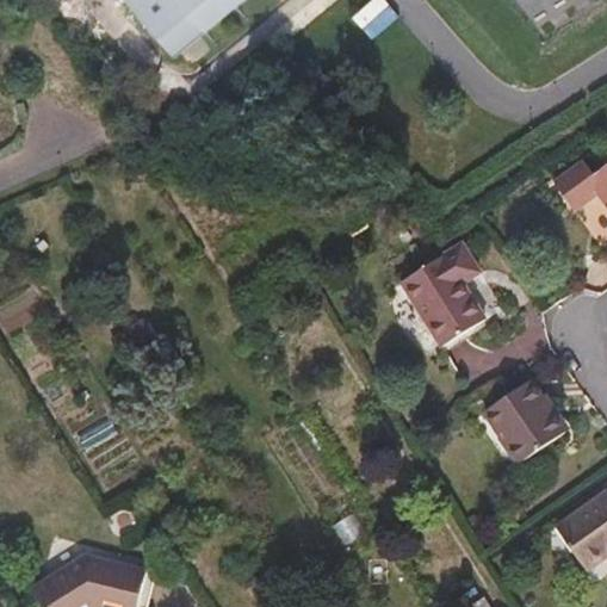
[(177,0),(198,25),(228,0),(177,0)]
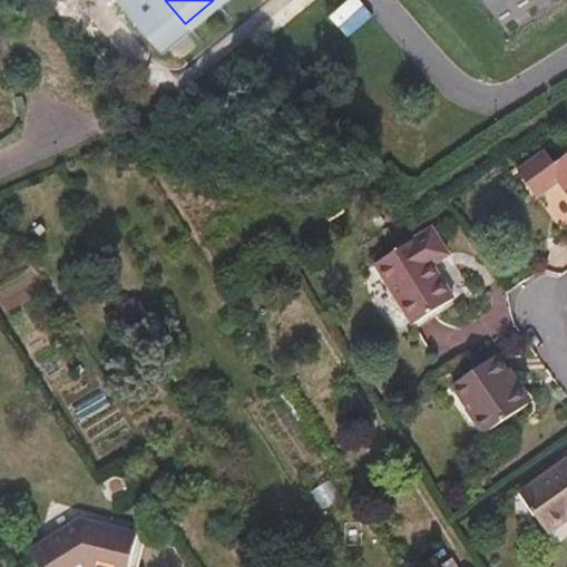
[(566,150),(553,162),(543,148),(516,167),(535,194),(557,179),(566,193),(566,150)]
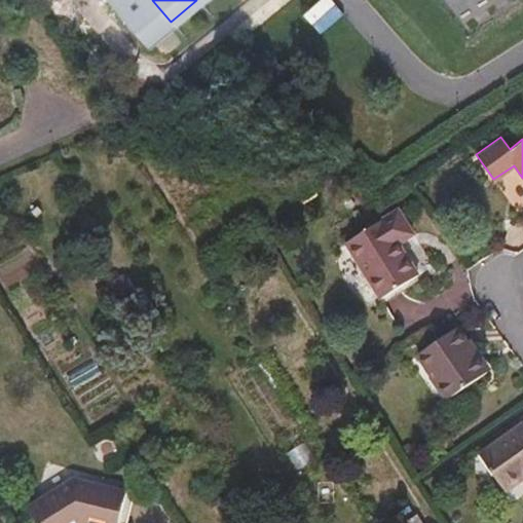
[(393,243),(397,239),(411,230),(398,209),(346,243),(382,295),(417,271),(403,249),(399,252),(393,243)]
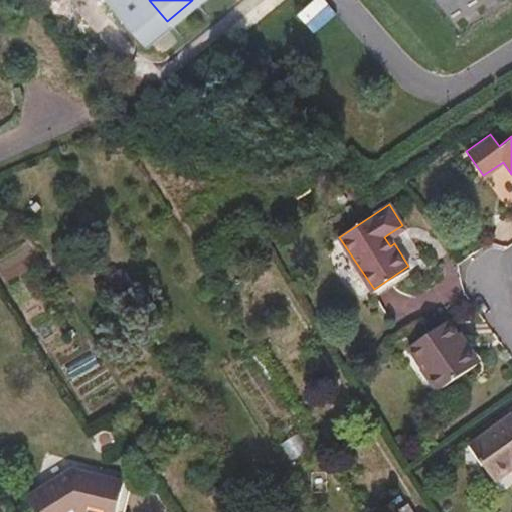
[(394,243),(388,234),(384,237),(390,246),(394,243)]
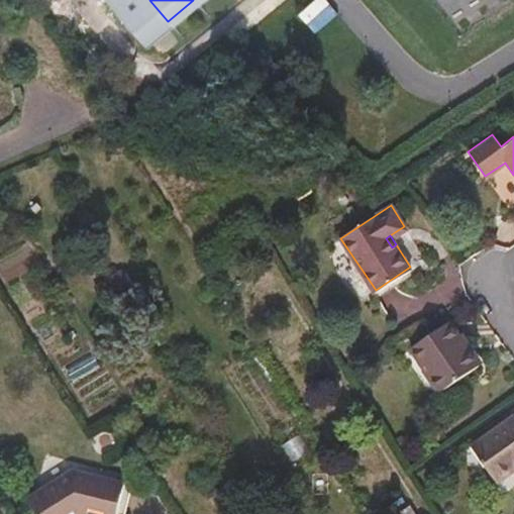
[(102,279),(113,297),(139,281),(128,263),(102,279)]
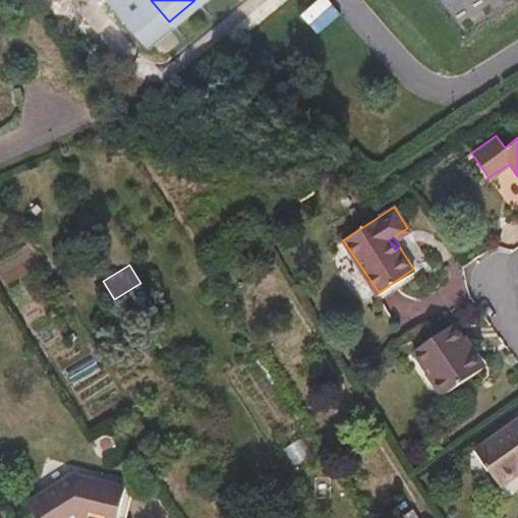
[(411,351),(424,371),(428,368),(445,392),(479,369),(450,326),(411,351)]
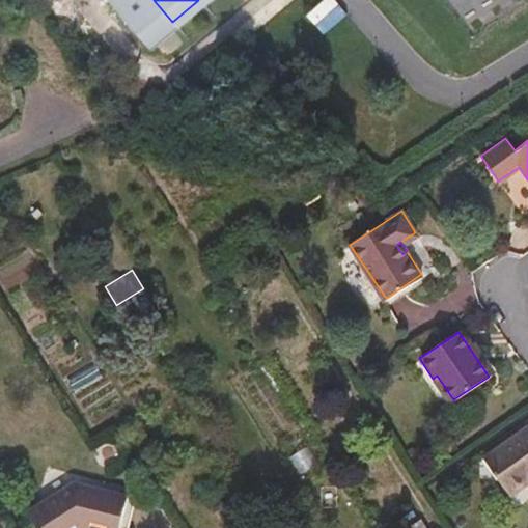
[(437,376),(433,379),(449,403),(453,399),(437,376)]
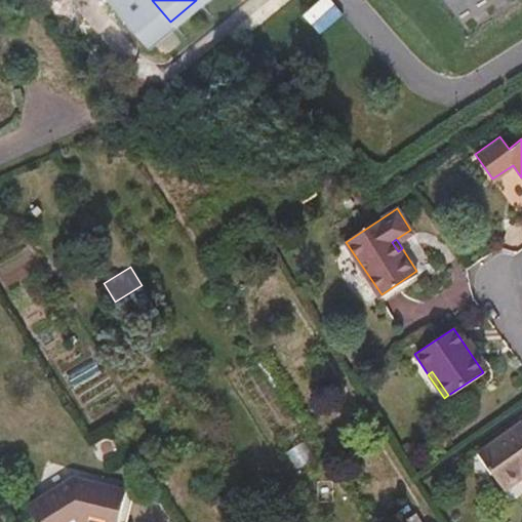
[(500,490),(521,475),(521,426),(520,423),(475,454),(500,490)]
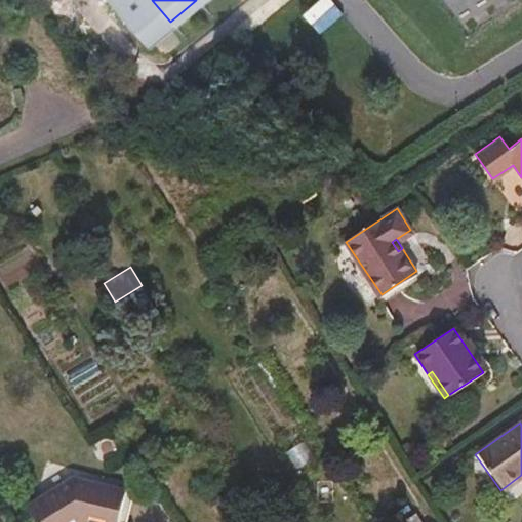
[(70,479),(26,505),(36,521),(116,521),(124,491),(70,479)]
